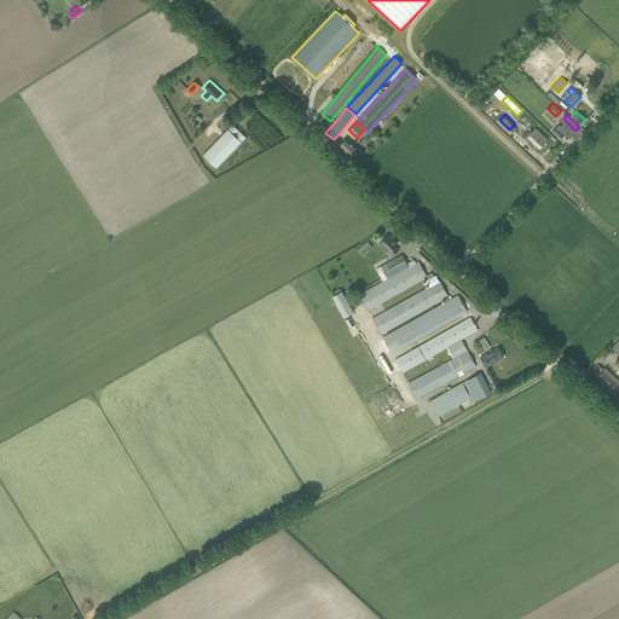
[(571,137),(576,131),(566,121),(560,127),(560,126),(553,132),(560,139),(566,132),(571,137)]
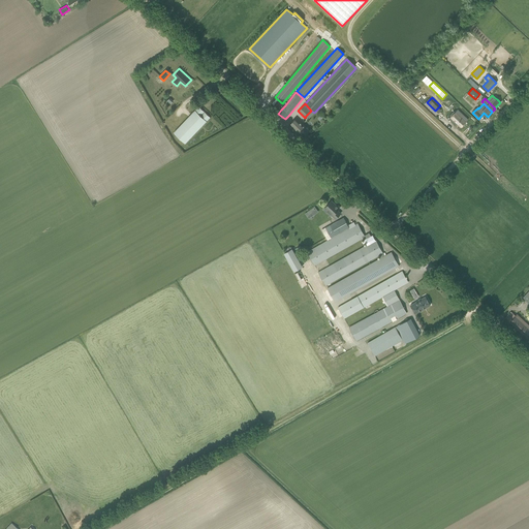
[(211,117),(199,106),(175,132),(185,143),(211,117)]
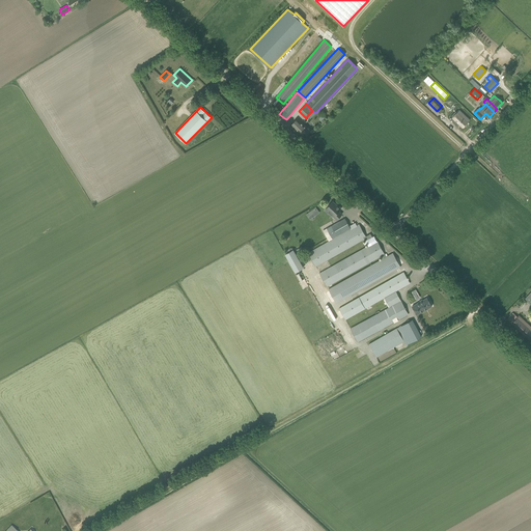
[(454,113),(450,118),(458,126),(459,124),(463,129),(470,120),(459,110),(455,114),(454,113)]
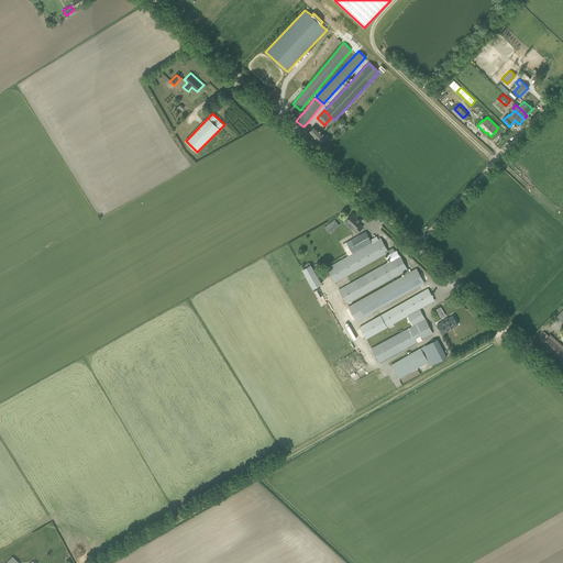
[(334,120),(331,118),(326,123),(329,127),(334,121),(334,120)]
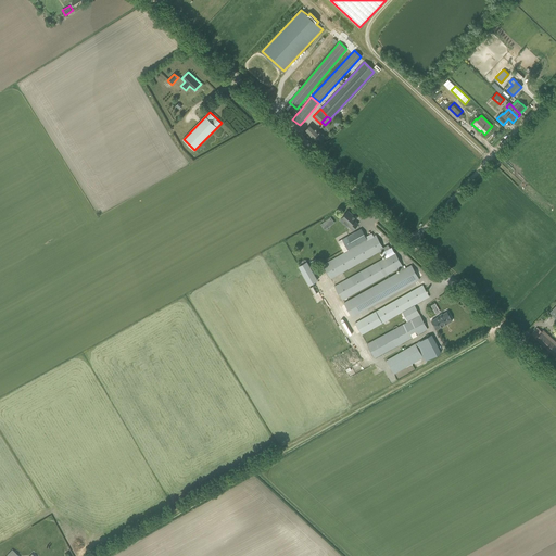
[(311,125),(308,127),(305,130),(318,143),(325,137),(311,125)]
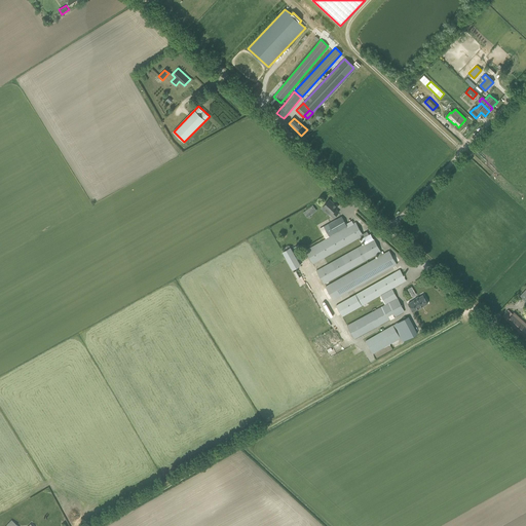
[(329,214),(334,218),(339,212),(336,209),(338,207),(330,199),(322,209),(328,215),(329,214)]
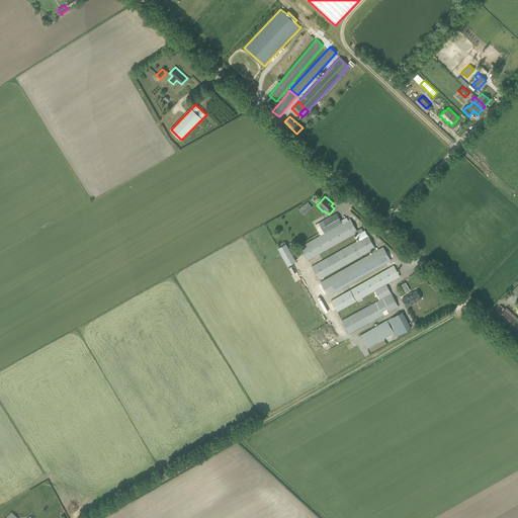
[(309,202),(303,206),(306,211),(312,207),(309,202)]
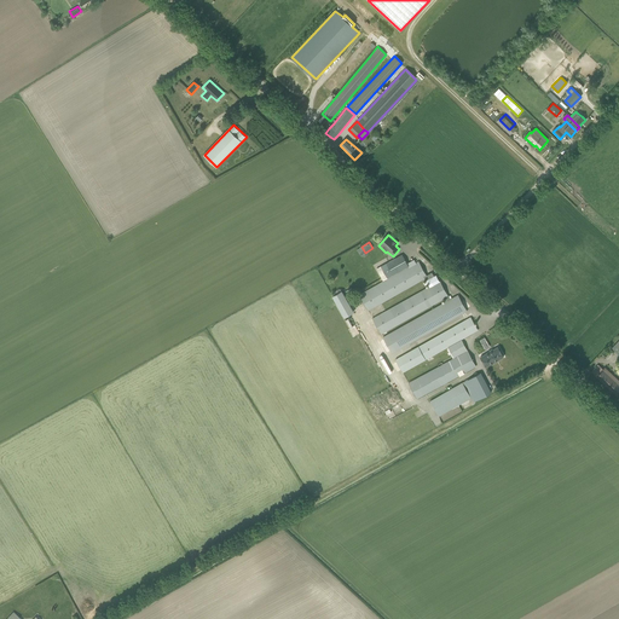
[(401,255),(386,264),(376,270),(383,281),(409,266),(401,255)]
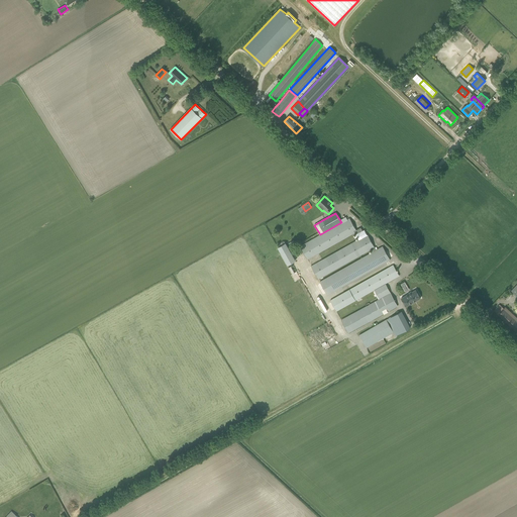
[(358,239),(311,266),(318,279),(375,247),(368,234),(367,234),(365,230),(363,230),(360,227),(356,230),(349,218),(300,246),(307,259),(355,232),(358,239)]
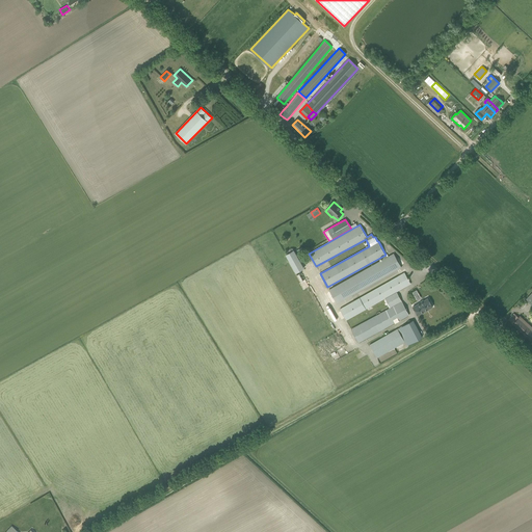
[(303,268),(293,250),(286,255),(296,273),(303,268)]
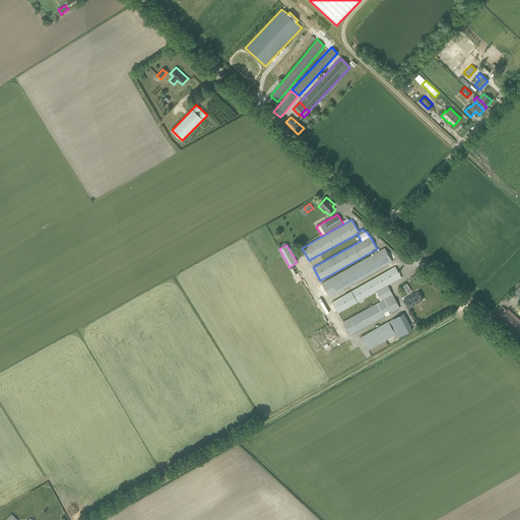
[(322,282),(328,296),(392,260),(385,248),(322,282)]
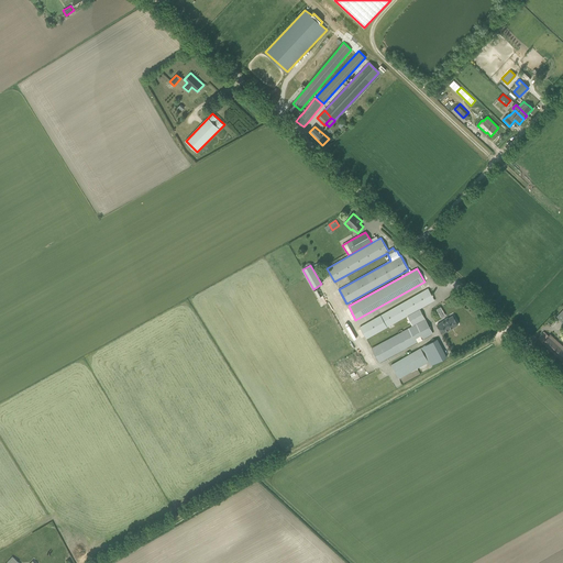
[(408,319),(412,326),(424,319),(420,308),(434,300),(428,288),(381,315),(381,316),(360,327),(366,339),(387,327),(388,327),(390,330),(398,326),(398,324),(397,322),(407,317),(408,319)]
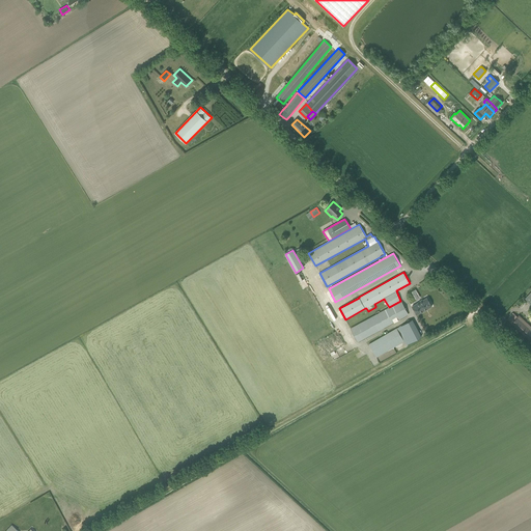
[(412,306),(417,314),(431,306),(428,300),(427,300),(427,299),(427,298),(412,306)]
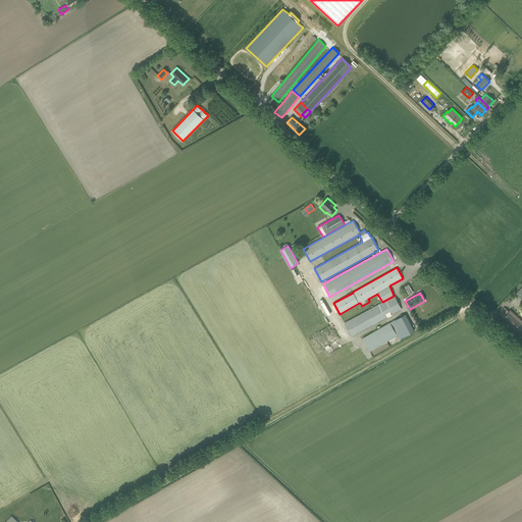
[(394,296),(382,302),(373,307),(372,305),(368,307),(369,309),(344,322),(352,336),(402,309),(394,296)]
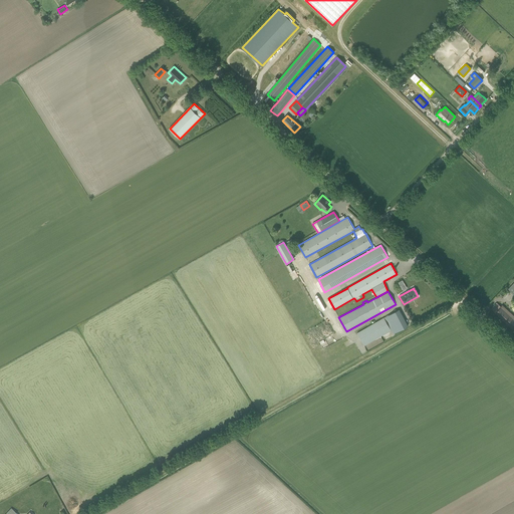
[(497,302),(491,308),(513,328),(513,326),(513,316),(510,312),(502,305),(501,306),(497,302)]
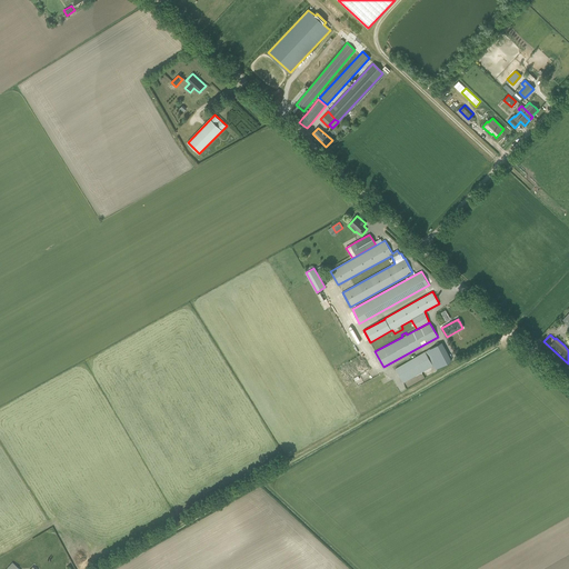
[(451,361),(441,342),(425,351),(395,369),(403,383),(432,367),(435,370),(451,361)]
